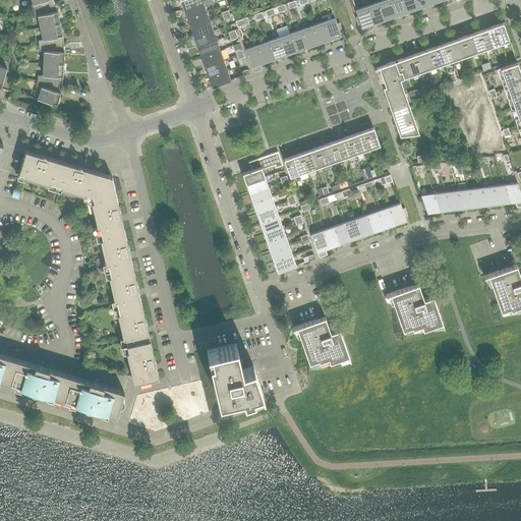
[(55,3),(53,0),(32,0),(34,3),(29,5),(31,11),(55,3)]
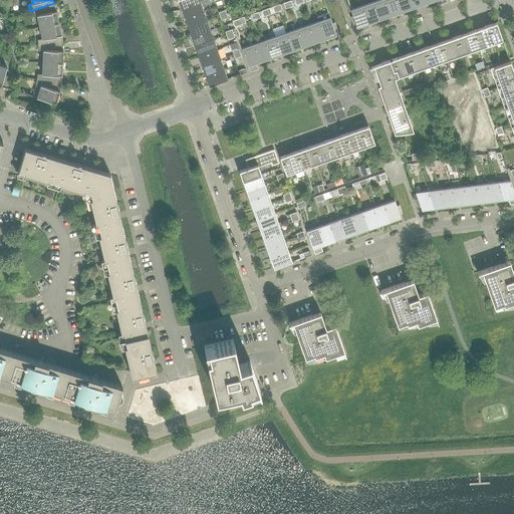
[(200,2),(199,0),(179,0),(182,8),(200,2)]
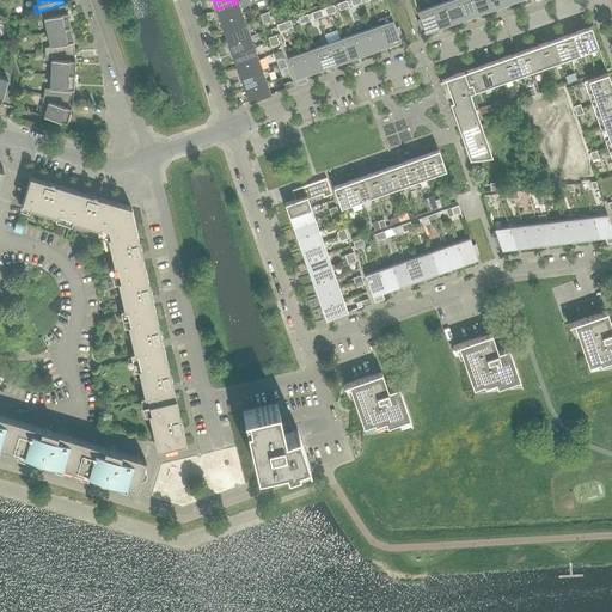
[(448,24),(463,19),(456,0),(451,0),(441,4),(448,24)]
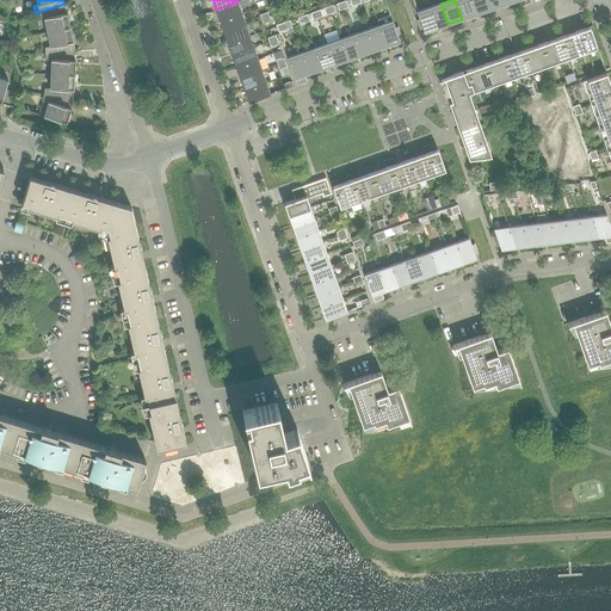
[(469,0),(455,0),(462,19),(475,14),(469,0)]
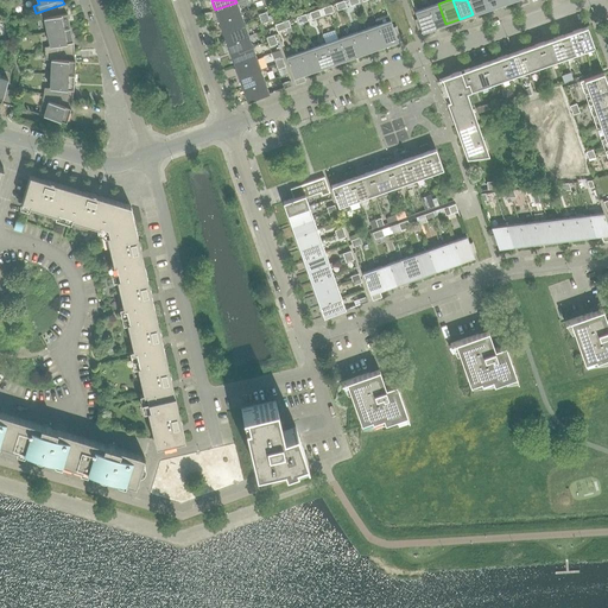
[(482,0),(467,0),(473,14),(486,10),(482,0)]
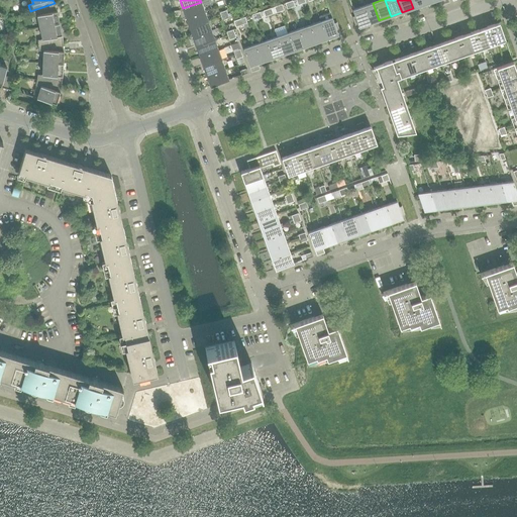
[(422,0),(410,0),(413,8),(424,4),(422,0)]
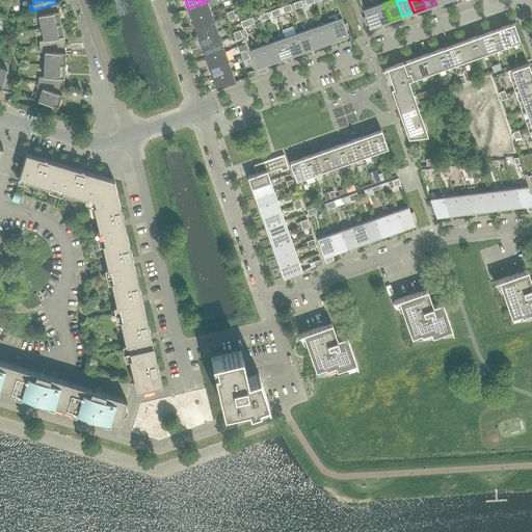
[(211,11),(207,2),(188,8),(191,19),(211,11)]
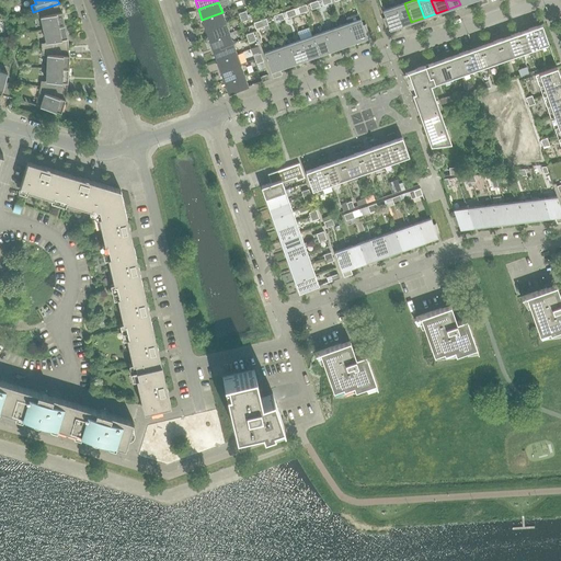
[(61,12),(59,6),(59,3),(33,12),(35,18),(41,16),(44,30),(65,25),(61,12)]
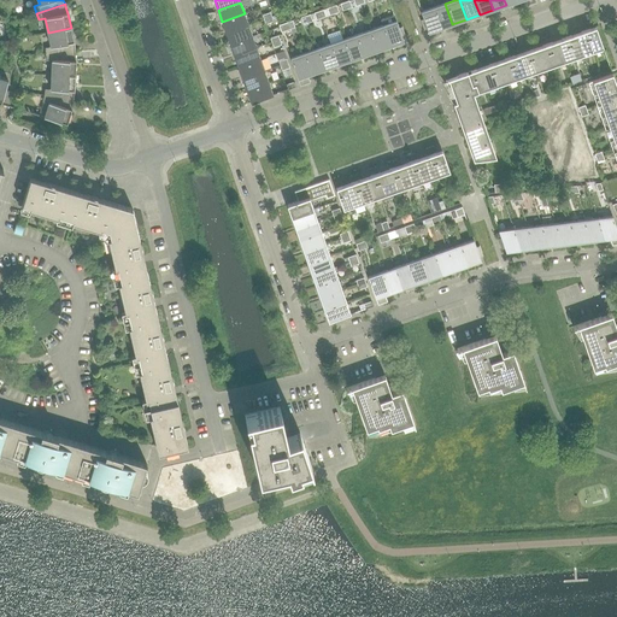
[(445,4),(432,9),(439,29),(452,24),(445,4)]
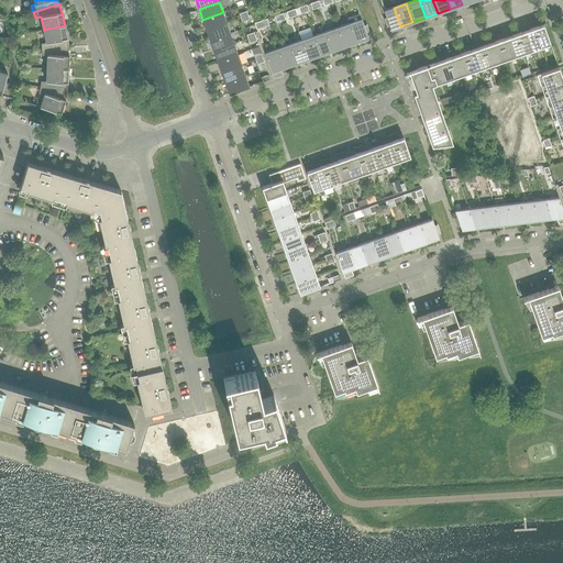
[(390,30),(400,26),(394,8),(384,11),(390,30)]
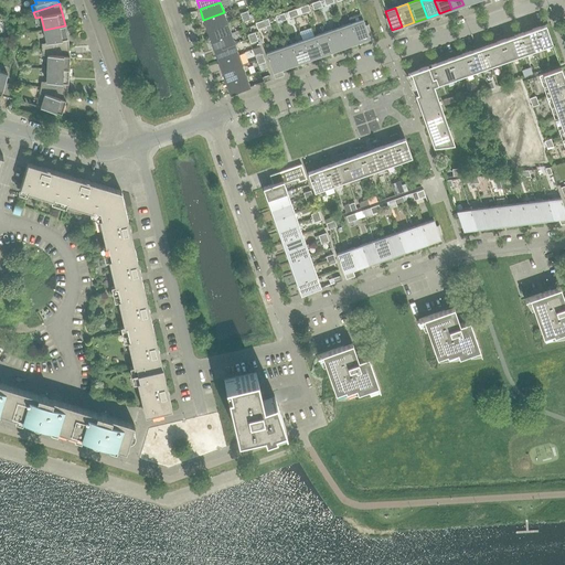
[(227,23),(224,12),(203,20),(208,30),(227,23)]
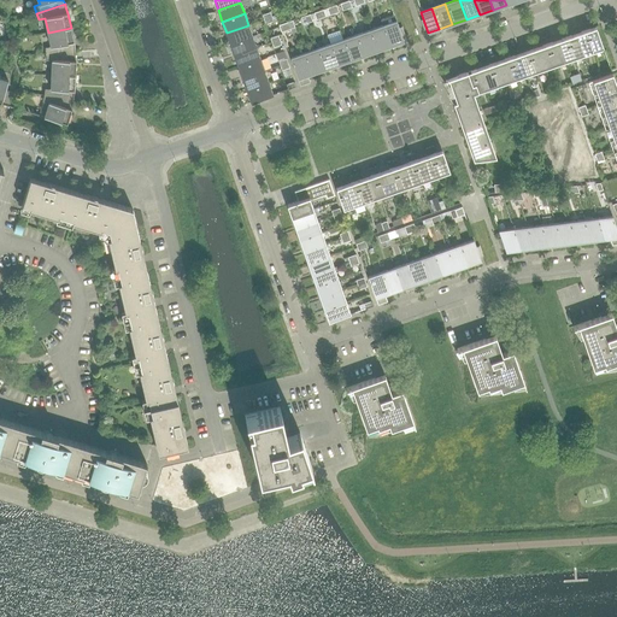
[(397,21),(386,24),(393,45),(404,41),(397,21)]
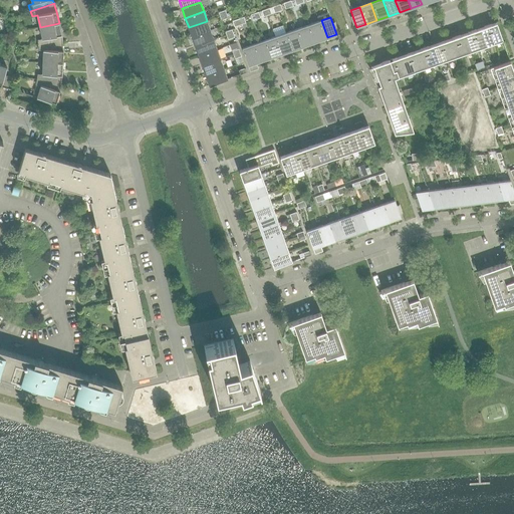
[(321,20),(310,24),(316,41),(327,37),(321,20)]
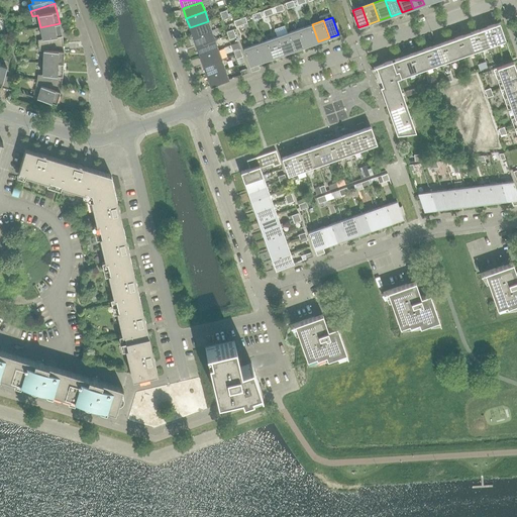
[(211,30),(208,21),(190,27),(193,37),(211,30)]
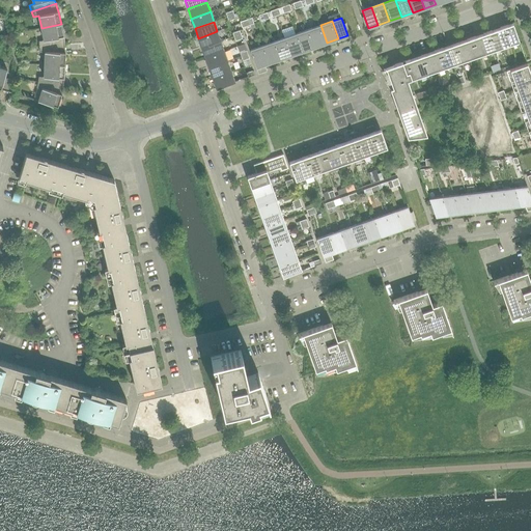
[(512,23),(504,26),(510,44),(519,40),(512,23)]
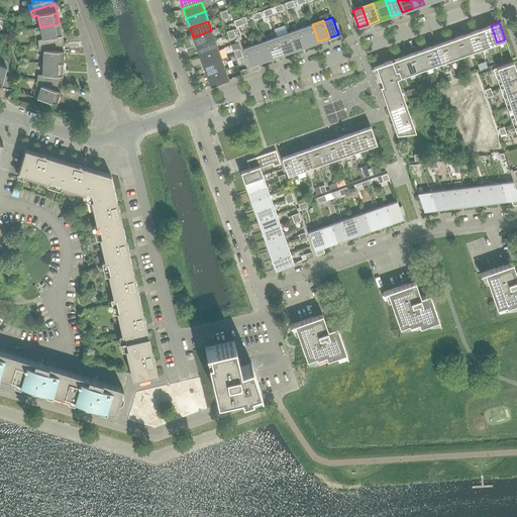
[(60,23),(40,27),(42,38),(37,39),(38,45),(63,43),(63,35),(60,23)]
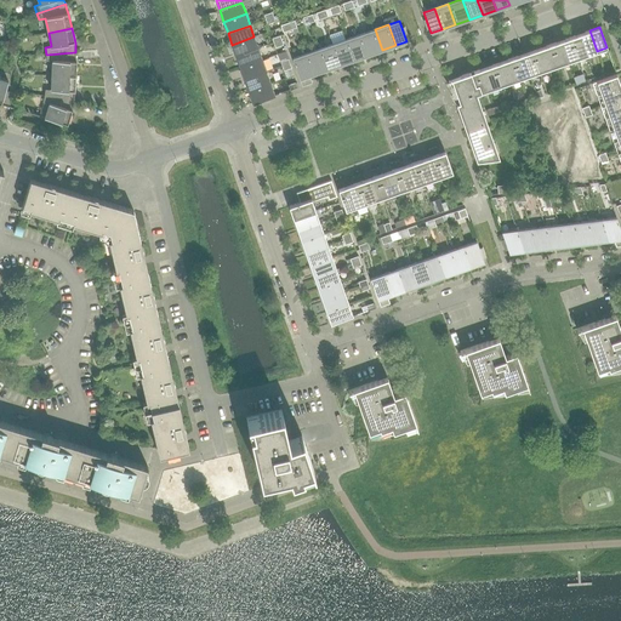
[(375,29),(360,34),(368,55),(382,50),(375,29)]
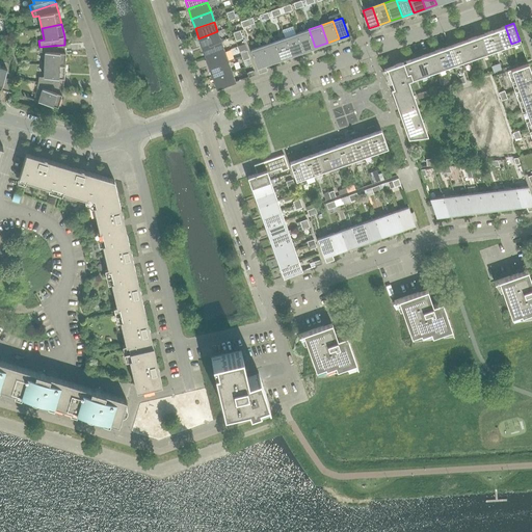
[(505,26),(498,29),(504,47),(511,44),(505,26)]
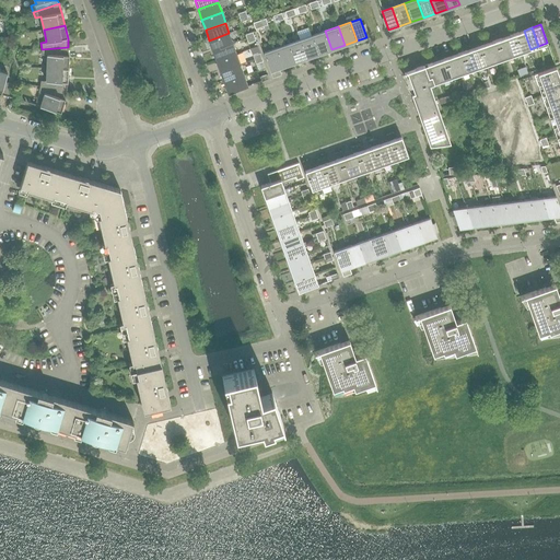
[(325,31),(313,35),(319,54),(331,49),(325,31)]
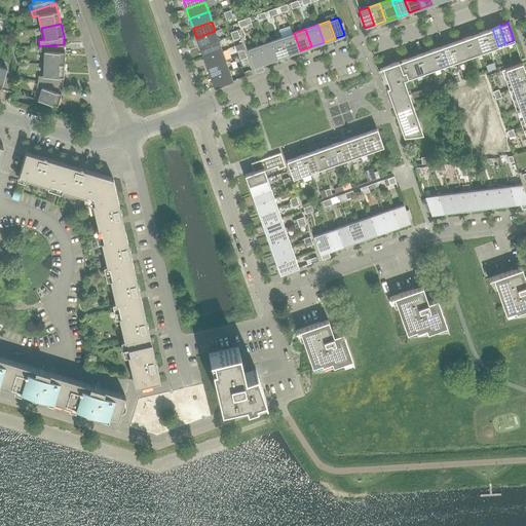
[(492,29),(484,32),(490,49),(498,46),(492,29)]
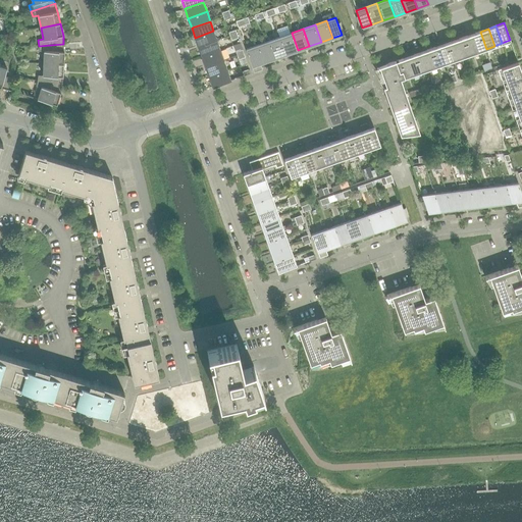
[(217,41),(213,31),(195,38),(198,47),(217,41)]
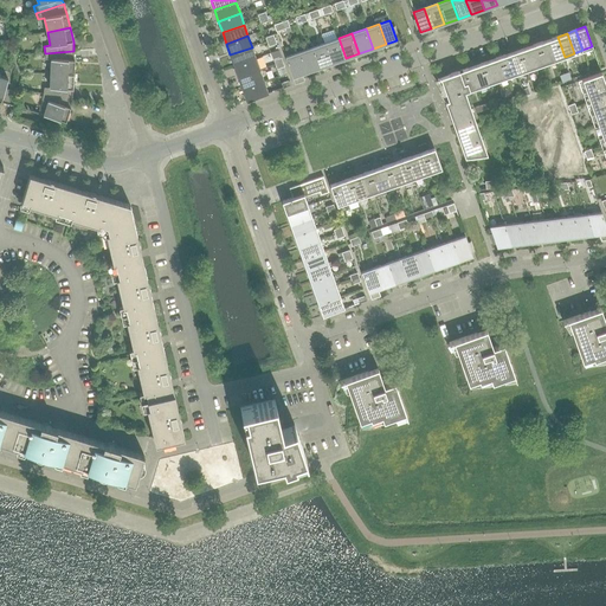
[(558,37),(548,39),(555,59),(565,57),(558,37)]
